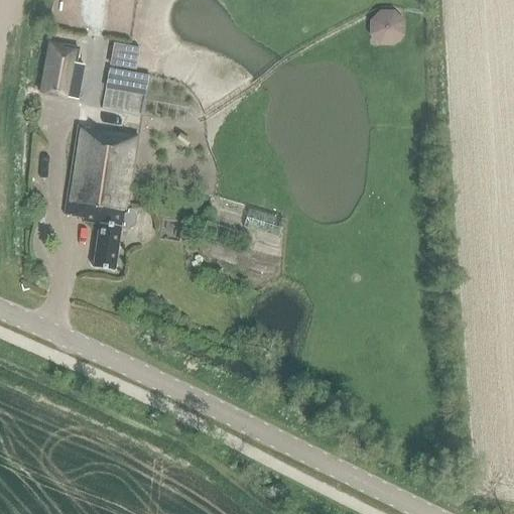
[(373,43),(407,45),(408,12),(375,10),(373,43)]
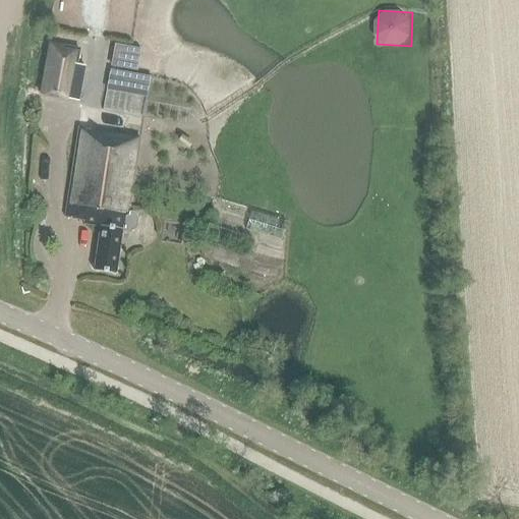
[(50,43),(40,95),(68,100),(69,98),(72,79),(83,81),(87,64),(75,61),(78,48),(50,43)]
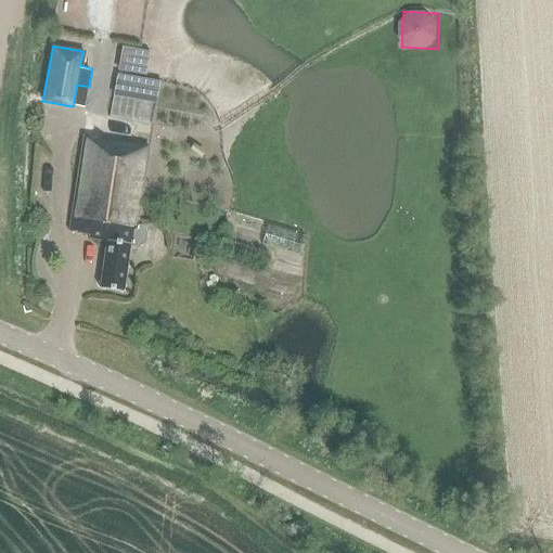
[(162,79),(118,72),(114,94),(157,102),(162,79)]
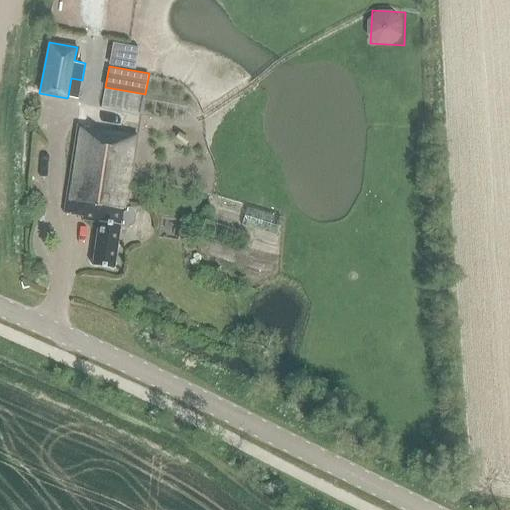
[(132,206),(124,205),(135,132),(79,124),(65,212),(83,214),(83,218),(100,220),(94,264),(115,267),(121,226),(128,227),(135,222),(137,213),(132,206)]
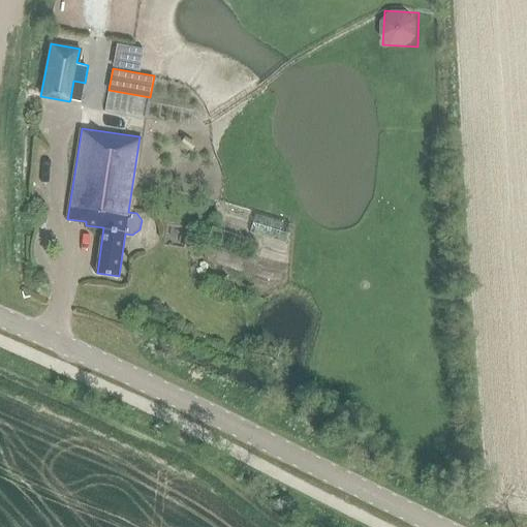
[(258,212),(254,233),(291,240),(296,219),(258,212)]
